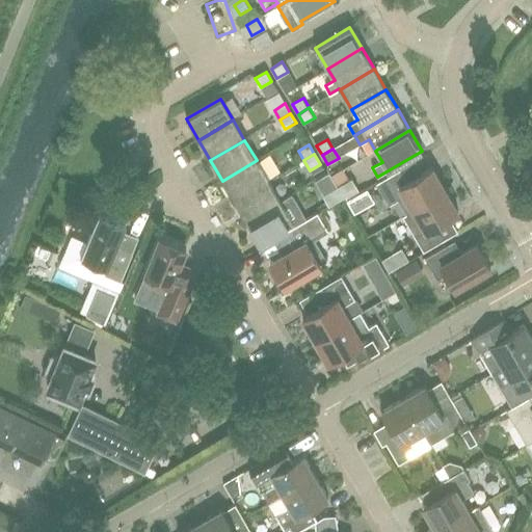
[(268,181),(257,160),(222,181),(234,202),(268,181)]
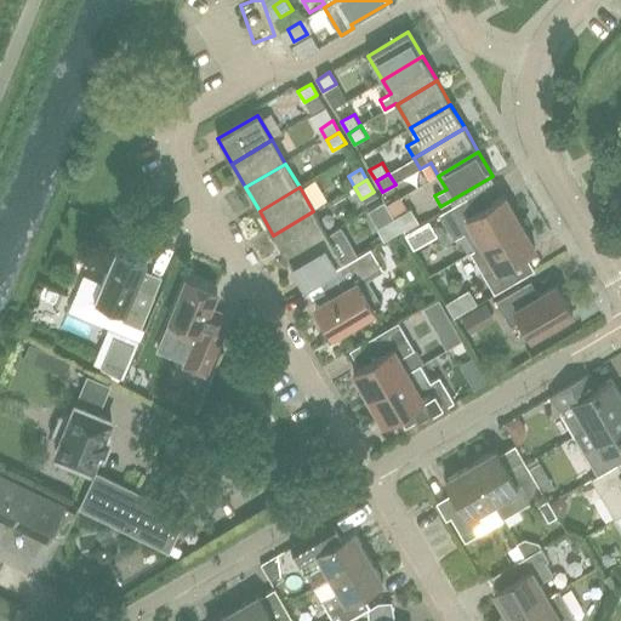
[(520,223),(503,195),(476,212),(467,198),(439,215),(454,240),(465,233),(466,235),(474,231),(482,245),(520,223)]
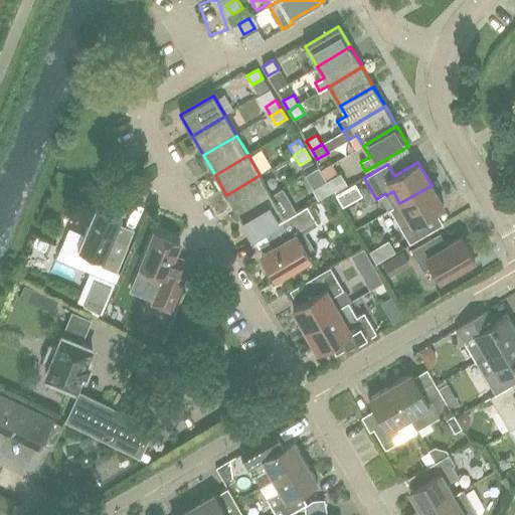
[(340,174),(327,181),(332,191),(345,183),(340,174)]
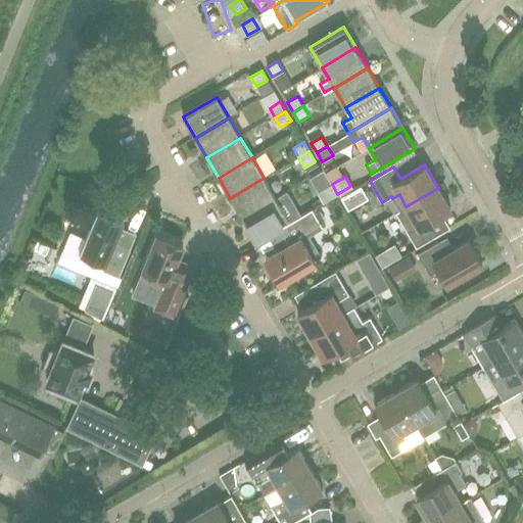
[(276,198),(264,178),(230,198),(242,218),(276,198)]
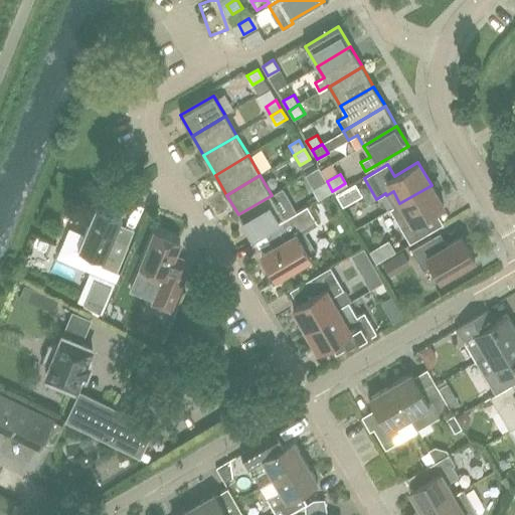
[(332,191),(327,181),(314,189),(319,198),(332,191)]
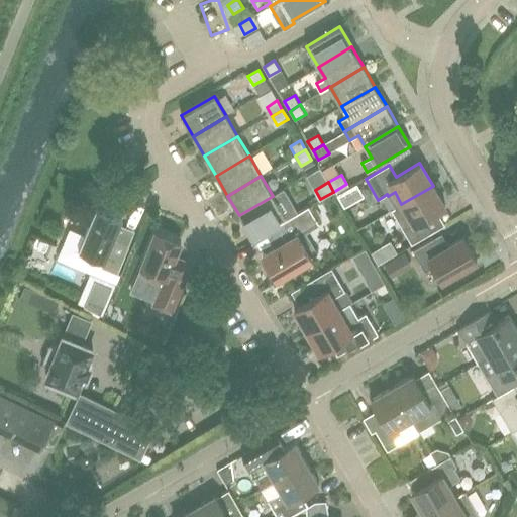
[(424,218),(445,206),(433,186),(401,204),(391,210),(411,244),(432,232),(424,218)]
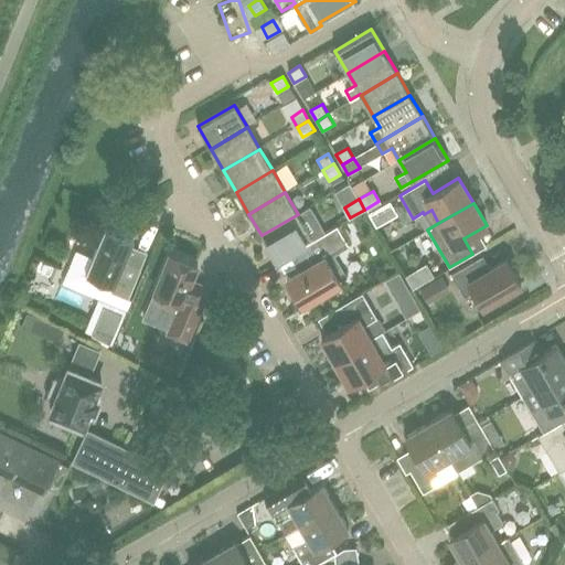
[(311,236),(298,214),(262,235),(275,257),(311,236)]
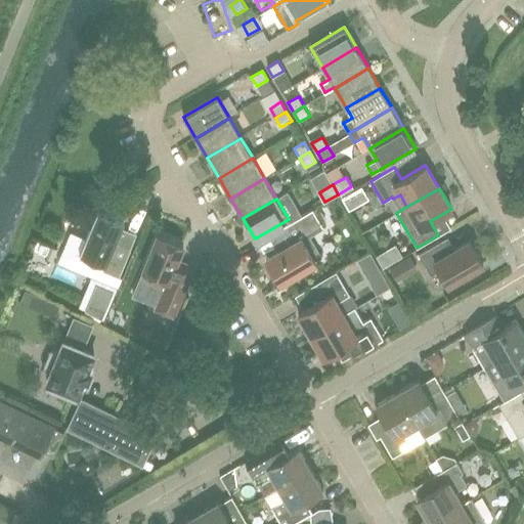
[(277,252),(266,259),(281,284),(316,262),(302,238),(322,226),(312,210),(284,227),(268,236),(277,252)]
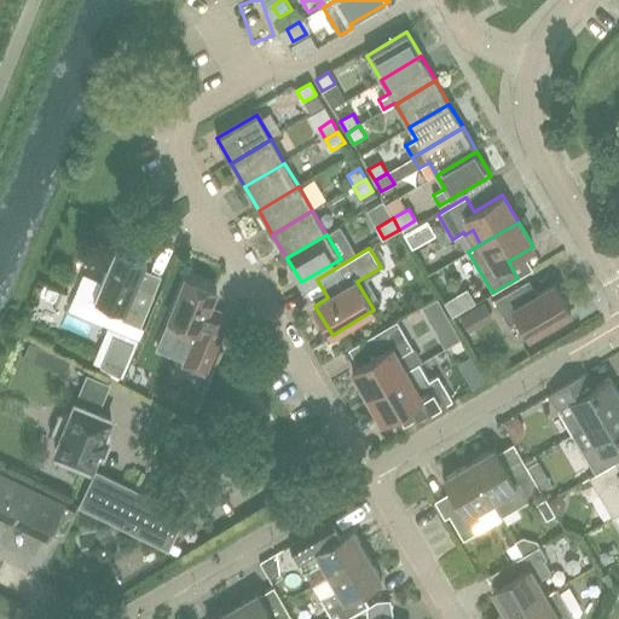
[(154,296),(137,289),(148,262),(115,249),(103,278),(86,271),(73,300),(142,329),(154,296)]
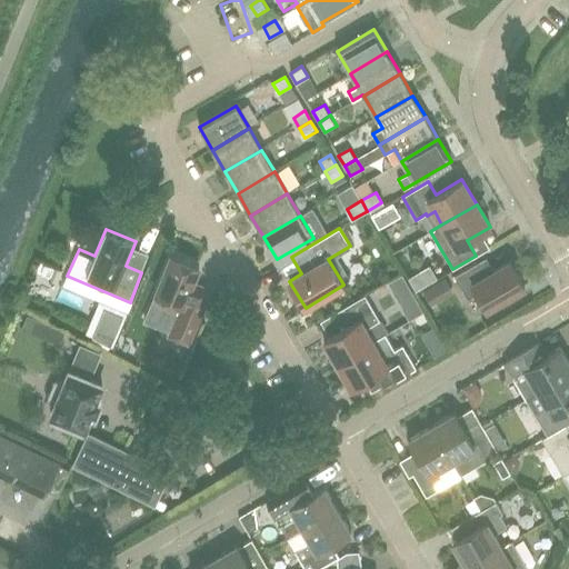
[(212,289),(193,281),(199,267),(171,256),(156,296),(171,301),(170,306),(171,313),(178,317),(170,337),(189,345),(212,289)]
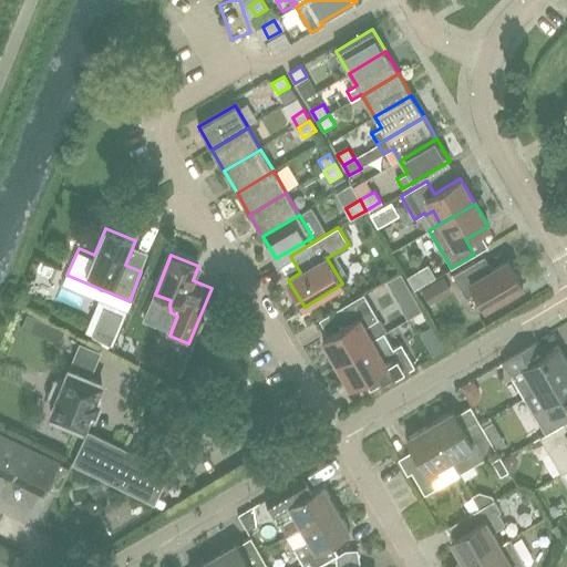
[(523,286),(508,260),(484,274),(476,261),(453,275),(466,298),(475,292),(485,308),(523,286)]
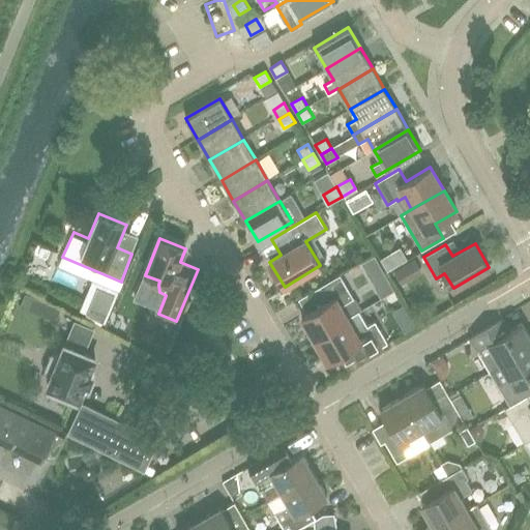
[(401,264),(406,277),(428,270),(422,257),(401,264)]
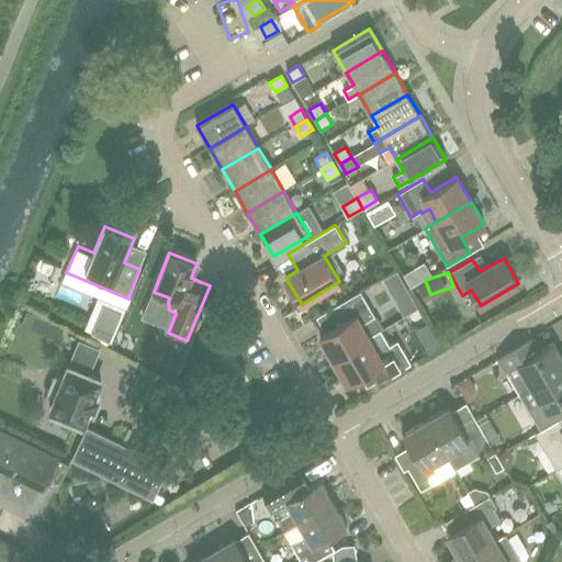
[(392,273),(381,288),(400,301),(409,287),(392,273)]
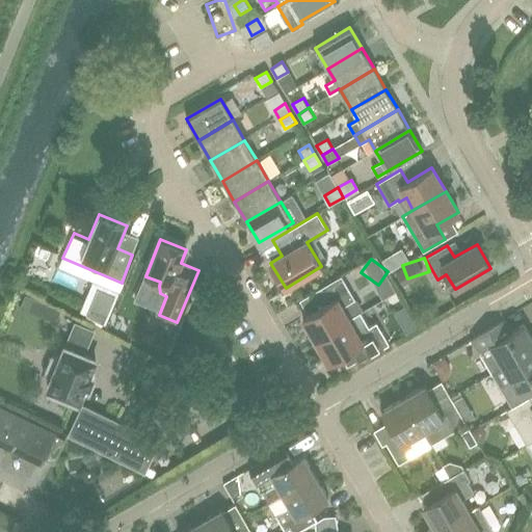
[(303,318),(316,340),(349,319),(342,308),(355,299),(343,280),(322,293),(311,299),(317,310),(303,318)]
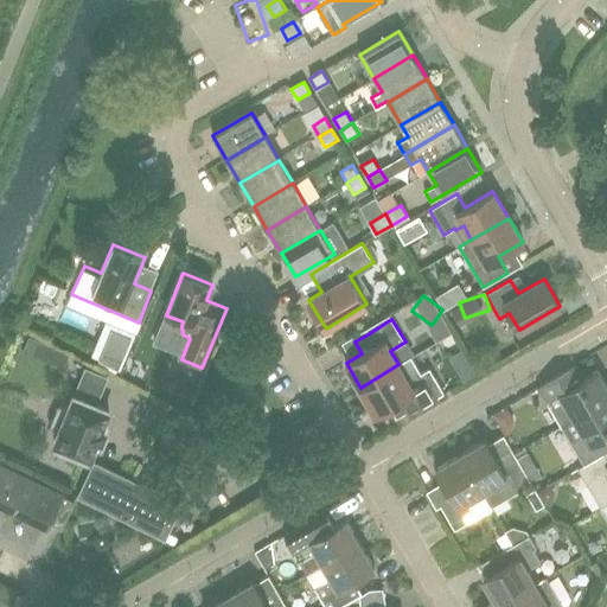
[(110,332),(98,362),(117,372),(131,340),(110,332)]
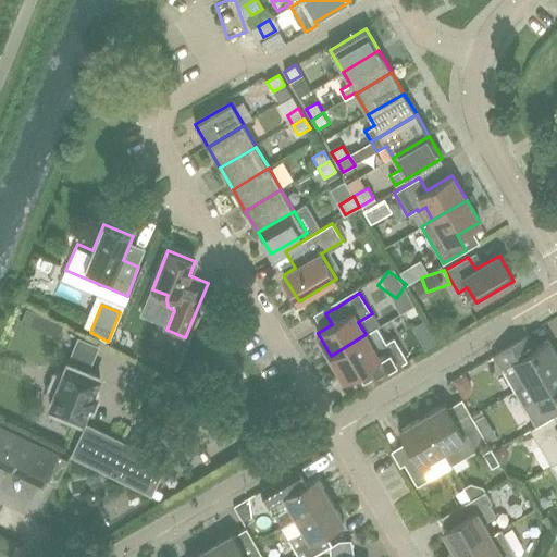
[(426,314),(417,320),(430,343),(440,336),(426,314)]
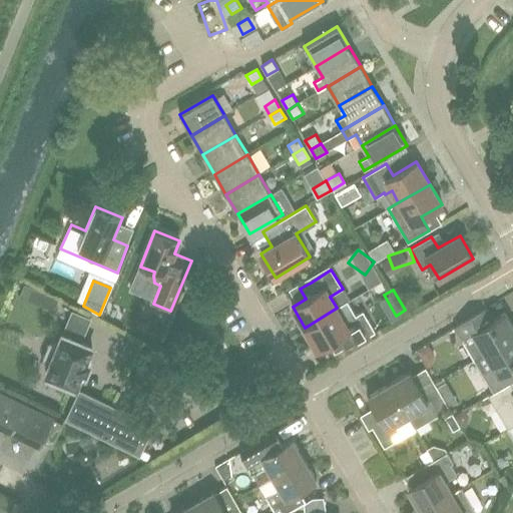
[(512,327),(504,313),(494,318),(488,307),(455,327),(466,346),(474,360),(512,336),(512,327)]
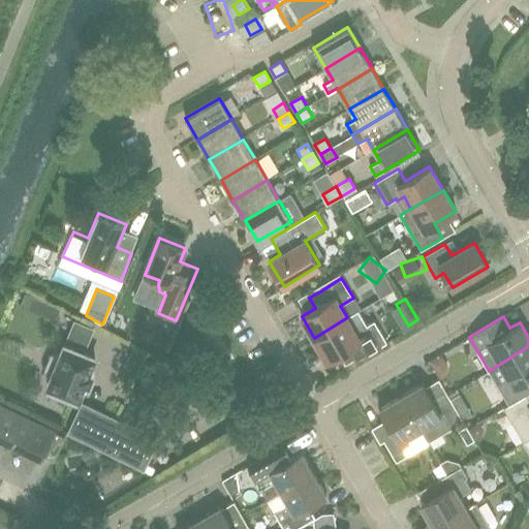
[(328,361),(337,355),(344,368),(387,342),(374,320),(365,327),(362,323),(353,328),(347,317),(314,338),(328,361)]
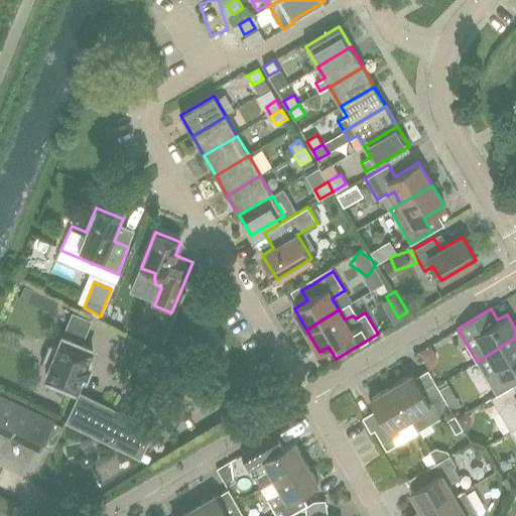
[(83,375),(86,377),(90,367),(87,365),(93,350),(82,345),(91,321),(73,314),(58,349),(49,345),(41,364),(51,368),(46,379),(76,391),(83,375)]
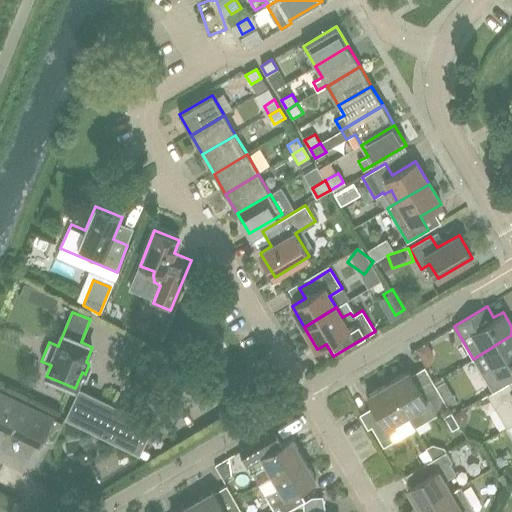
[(511,364),(511,335),(473,359),(481,372),(492,391),(508,382),(511,379),(511,372),(509,367),(511,364)]
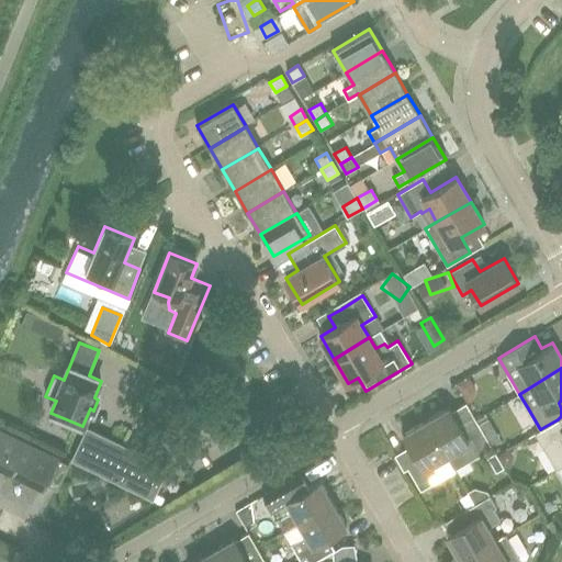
[(461,386),(479,397),(486,384),(469,373),(461,386)]
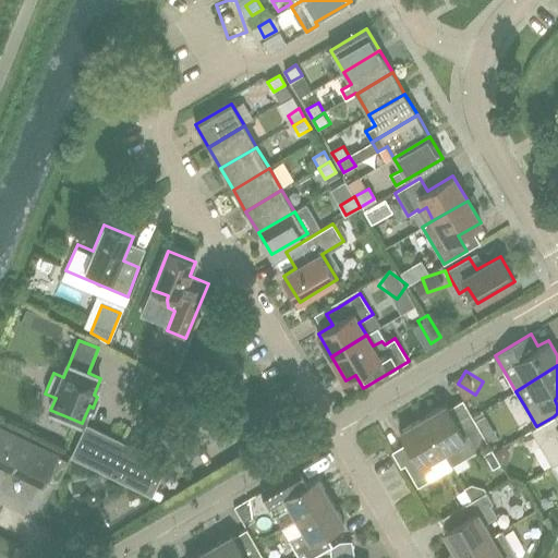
[(445,404),(423,417),(451,466),(450,464),(487,443),(474,420),(460,428),(445,404)]
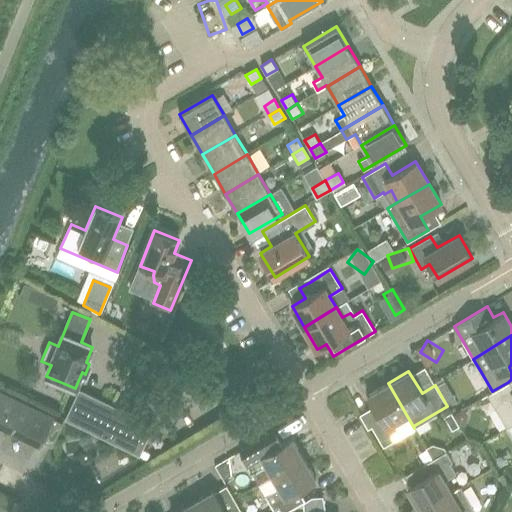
[(511,387),(508,382),(492,391),(488,394),(501,416),(511,409),(511,387)]
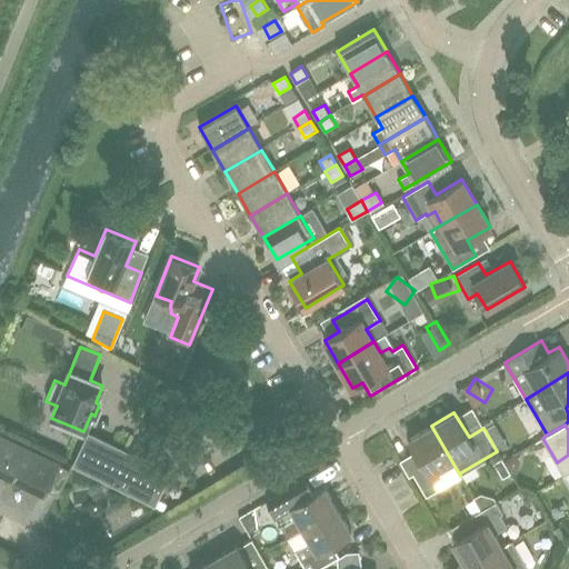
[(460,476),(431,426),(408,439),(423,466),(412,472),(426,496),(438,489),(435,483),(443,478),(445,481),(449,482),(460,476)]
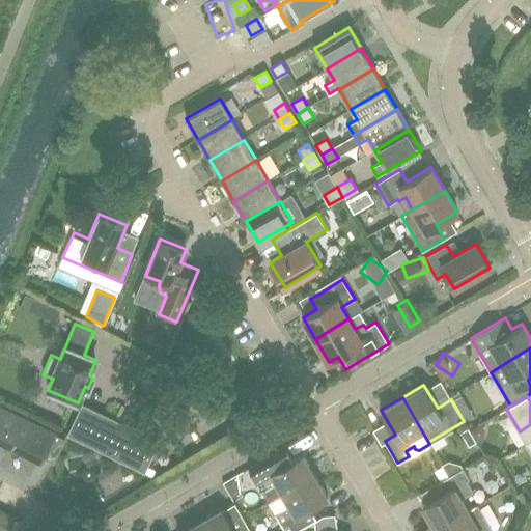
[(0,407),(0,437),(42,456),(53,431),(0,407)]
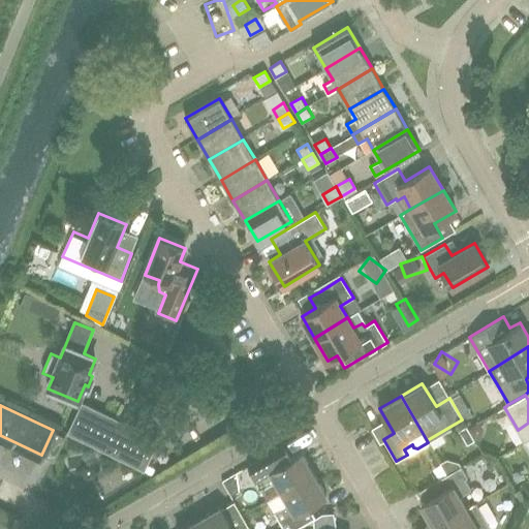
[(69,435),(144,470),(157,440),(83,405),(69,435)]
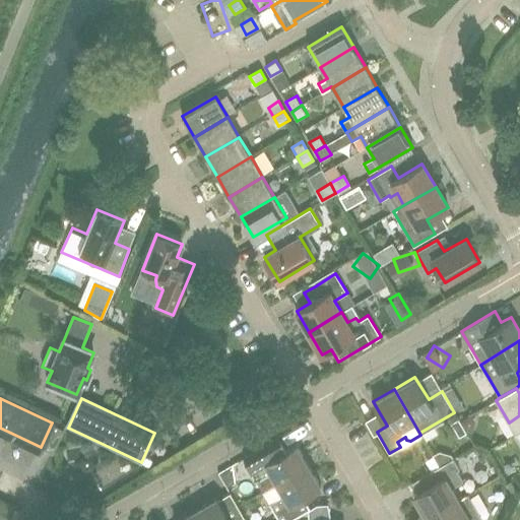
[(296,444),(285,449),(278,438),(243,458),(256,480),(260,477),(265,488),(265,490),(308,465),(296,444)]
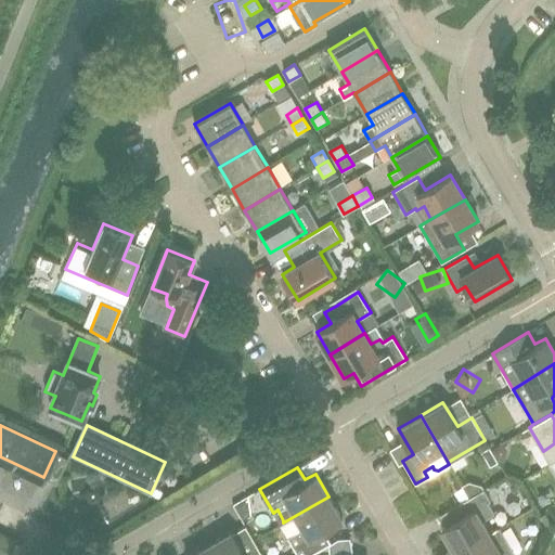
[(508,516),(525,501),(503,477),(487,492),(508,516)]
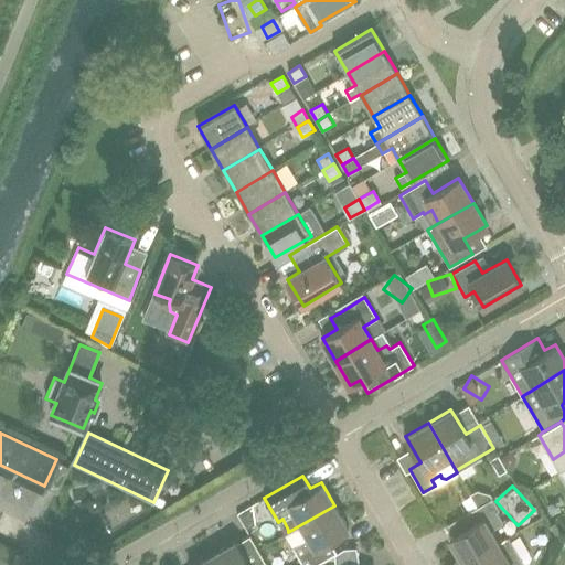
[(449,537),(464,563),(498,542),(490,530),(503,522),(497,511),(499,509),(492,498),(465,513),(471,524),(449,537)]
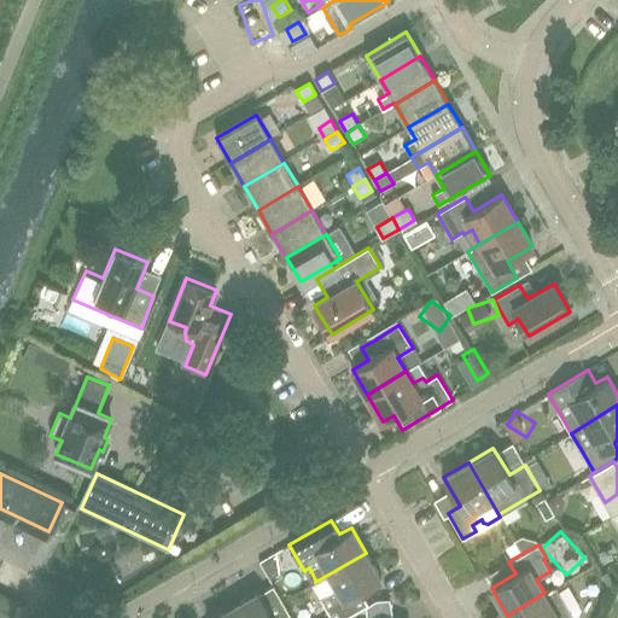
[(380,577),(366,553),(315,582),(318,594),(320,598),(331,617),(343,617),(368,604),(360,590),(380,577)]
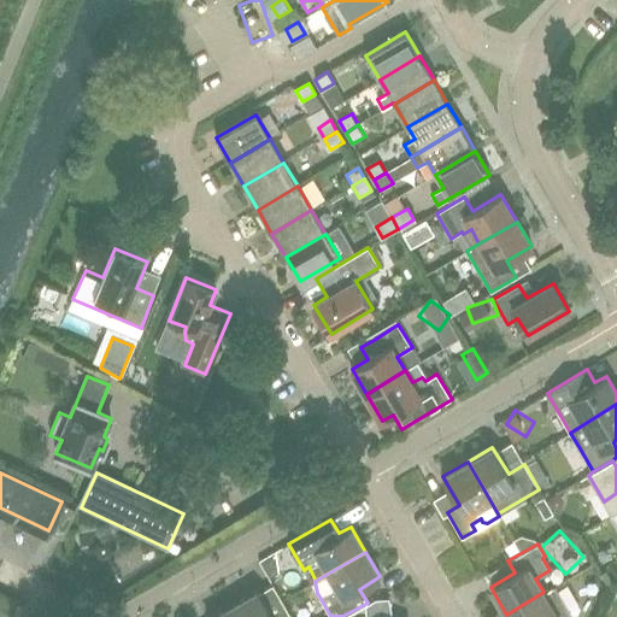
[(271,616),(257,591),(231,605),(238,616),(291,616),(287,609),(272,616),(271,616)]
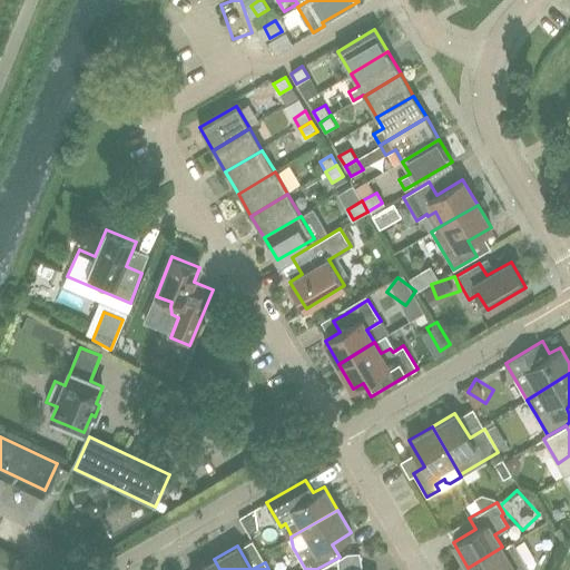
[(510,560),(502,547),(468,568),(469,569),(528,569),(526,567),(522,569),(516,557),(510,560)]
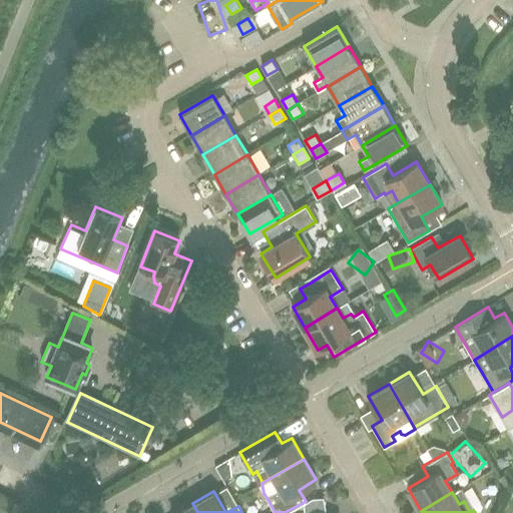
[(197,512),(192,503),(174,512),(197,512)]
